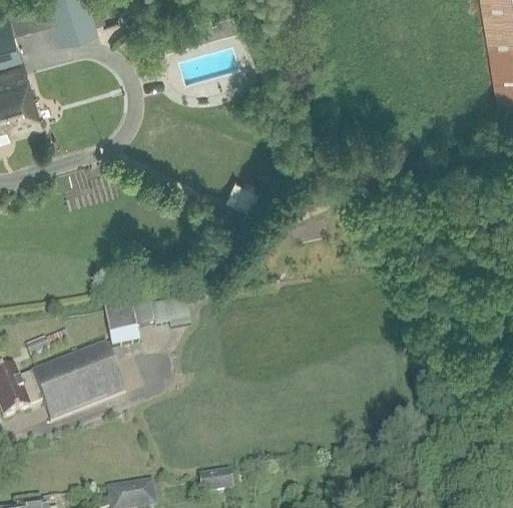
[(480,0),(499,121),(512,118),(512,0),(480,0)]
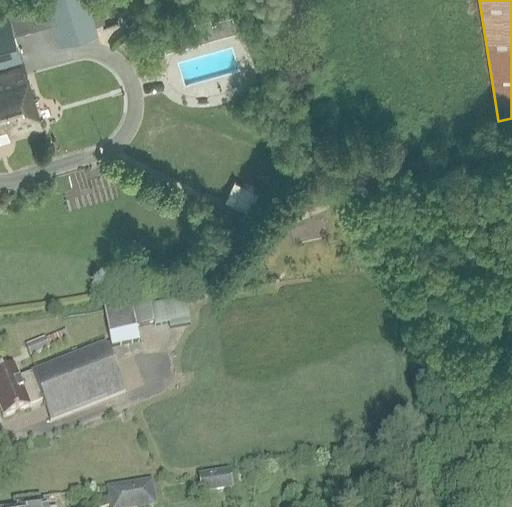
[(0,136),(42,124),(24,63),(0,69),(0,64),(22,57),(10,16),(0,18),(0,136)]
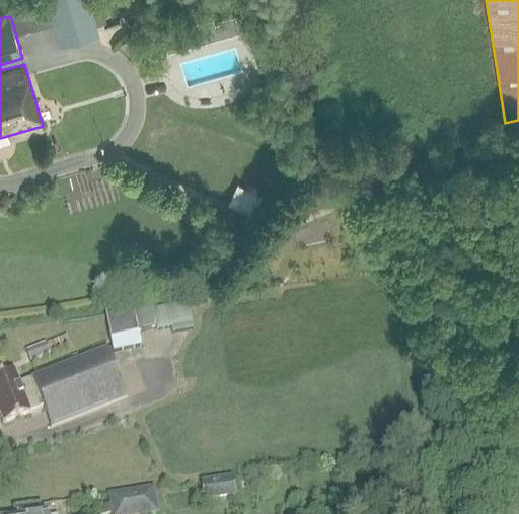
[(233,17),(223,19),(225,28),(235,26),(233,17)]
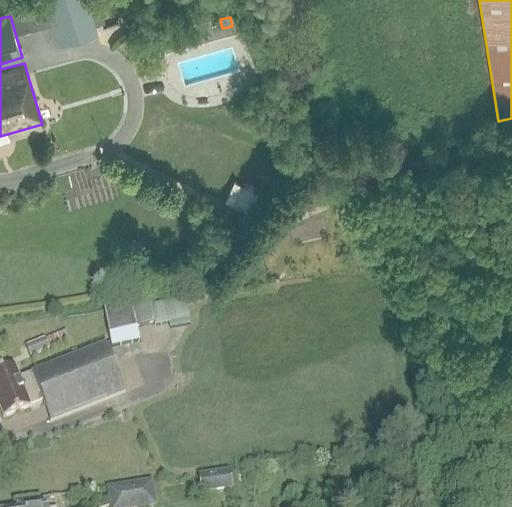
[(189,320),(185,293),(151,299),(150,295),(131,299),(131,295),(103,300),(110,341),(138,336),(136,321),(154,318),(155,320),(169,318),(170,324),(189,320)]
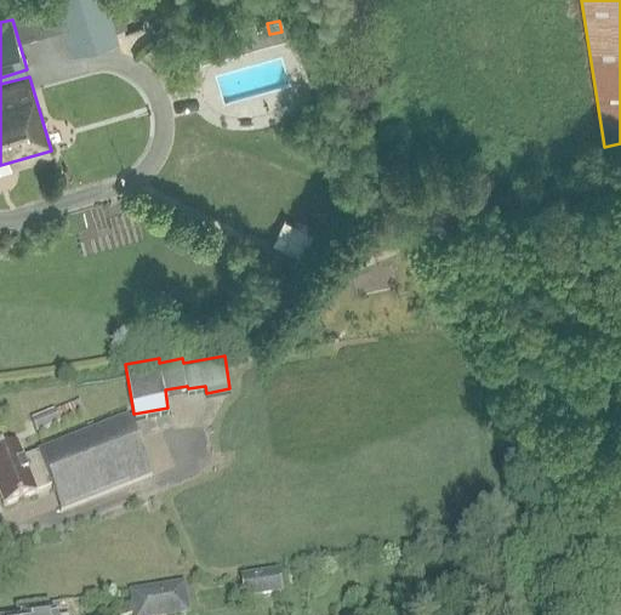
[(83,406),(79,396),(32,414),(36,427),(60,417),(60,415),(83,406)]
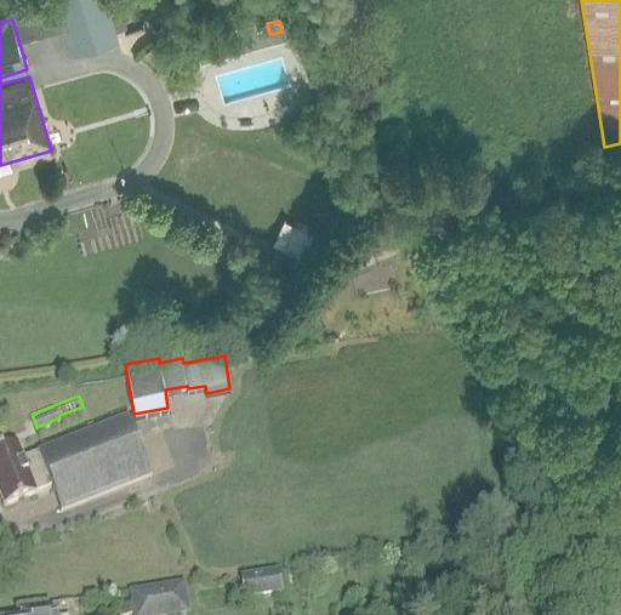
[(61,507),(152,472),(129,414),(38,449),(40,454),(24,460),(17,440),(0,445),(0,490),(4,502),(36,490),(34,485),(50,479),(61,507)]
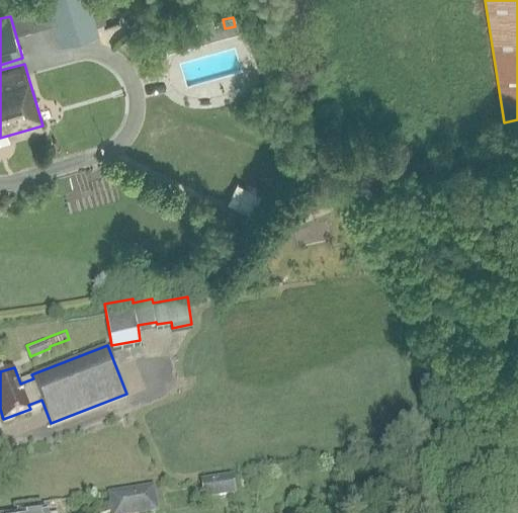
[(223,490),(233,488),(231,474),(217,477),(219,487),(223,490)]
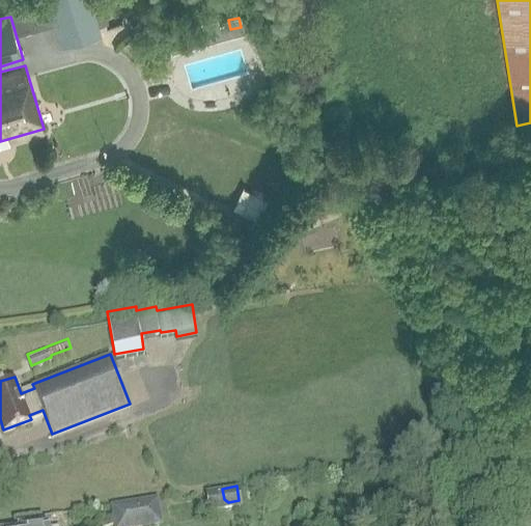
[(130,525),(163,521),(158,493),(110,501),(113,525),(130,525)]
